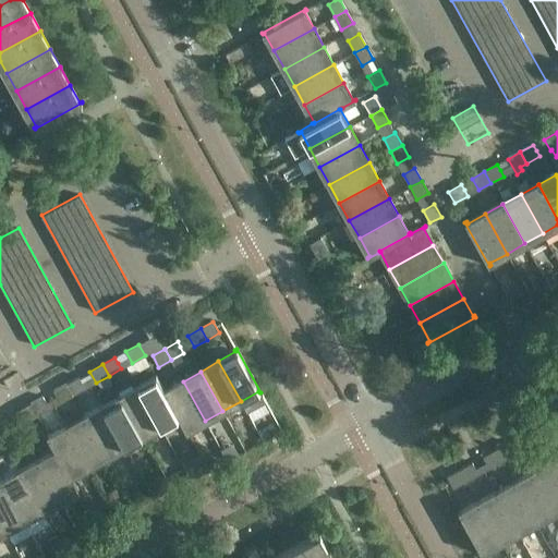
[(179,416),(165,391),(166,391),(165,389),(164,389),(156,375),(155,375),(156,377),(138,387),(160,426),(178,416),(179,416)]
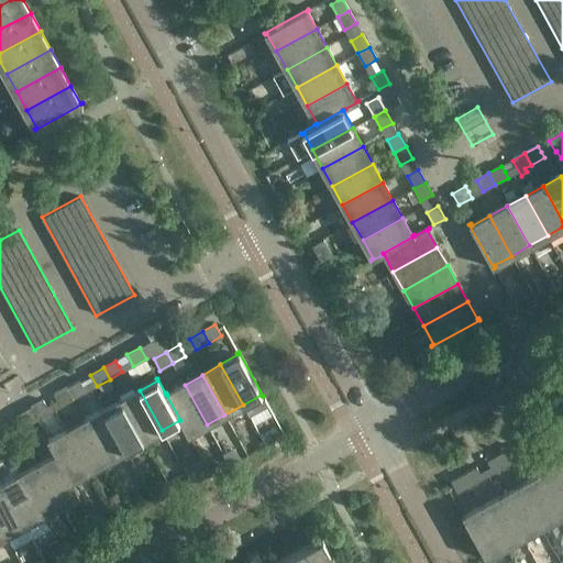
[(86,393),(83,386),(79,381),(67,387),(74,399),(86,393)]
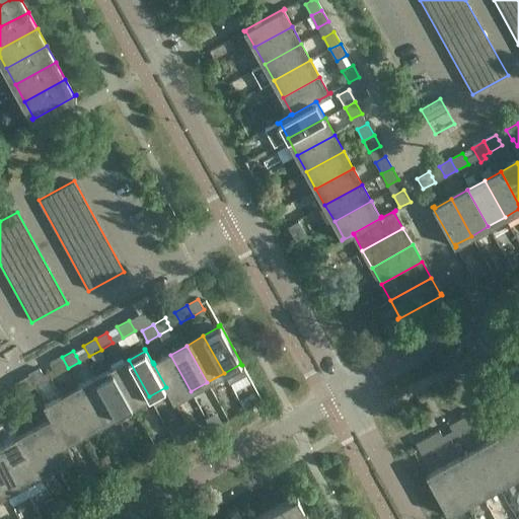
[(191,391),(170,355),(154,364),(153,364),(166,387),(165,387),(166,389),(174,402),(175,402),(174,400),(191,391)]
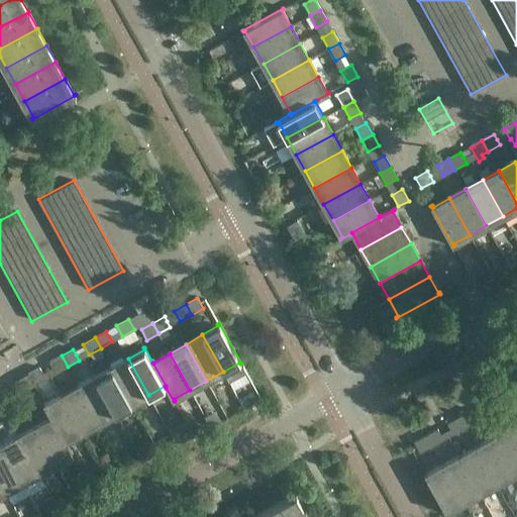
[(68,367),(62,355),(49,363),(56,373),(68,367)]
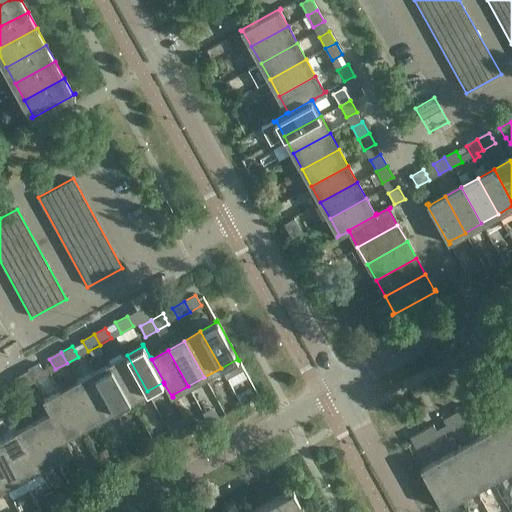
[(147,391),(127,355),(110,364),(130,400),(147,391)]
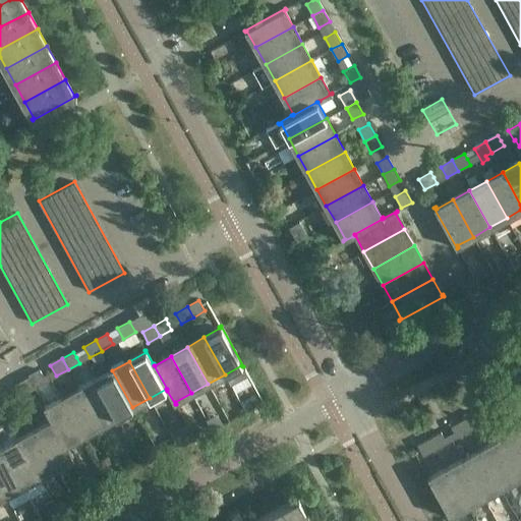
[(46,382),(43,377),(40,370),(29,378),(35,388),(46,382)]
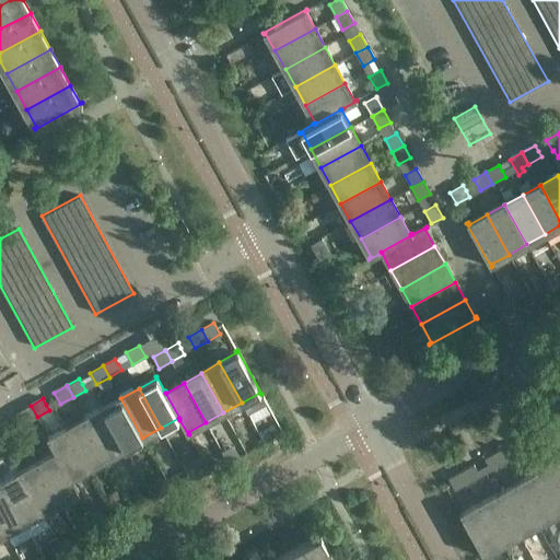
[(142,438),(120,398),(103,408),(125,447),(142,438)]
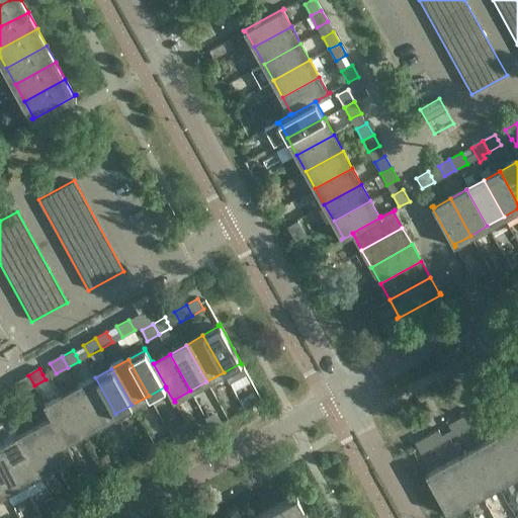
[(115,414),(95,377),(78,386),(98,424),(115,414)]
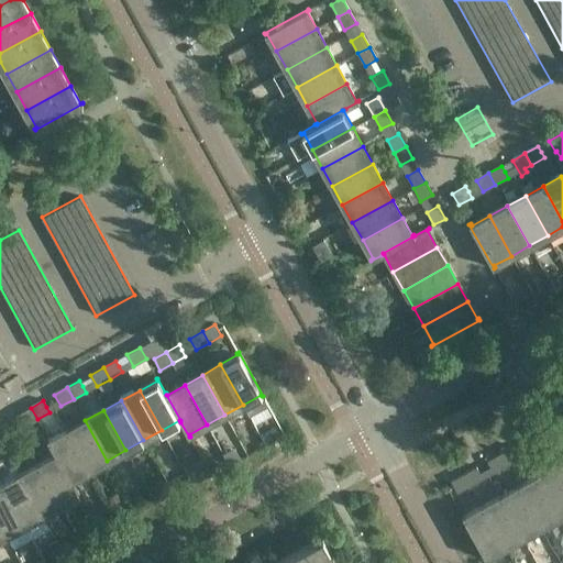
[(107,461),(85,420),(67,430),(89,471),(107,461)]
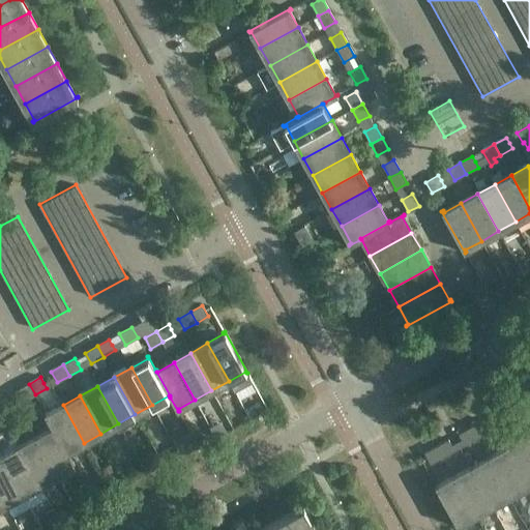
[(36,412),(31,401),(19,407),(25,418),(36,412)]
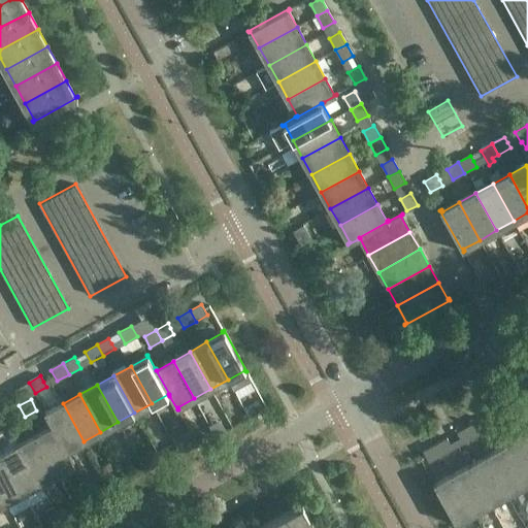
[(521,411),(518,406),(515,400),(503,407),(508,418),(521,411)]
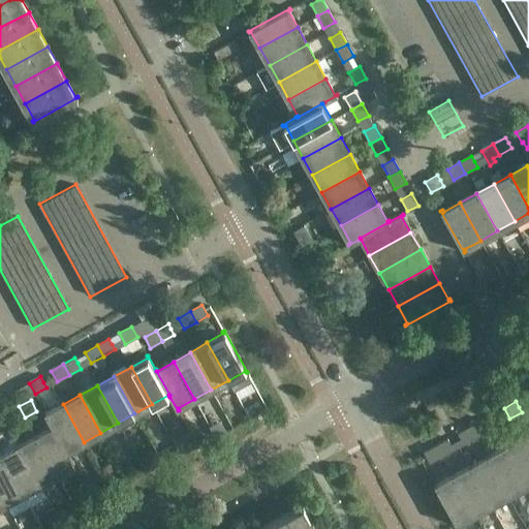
[(84,442),(63,404),(47,413),(45,411),(43,412),(52,427),(53,428),(66,452),(67,452),(84,442)]
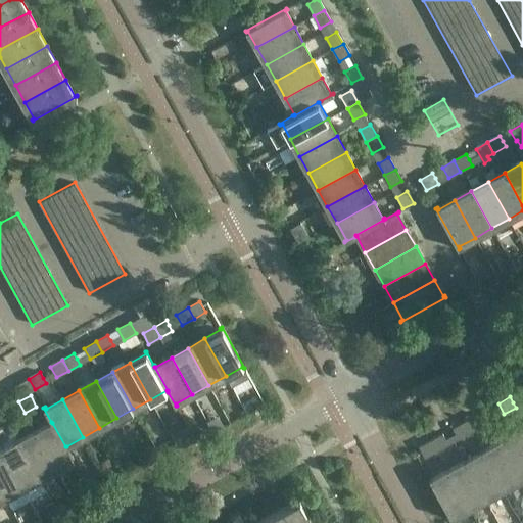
[(25,413),(18,401),(6,409),(12,419),(25,413)]
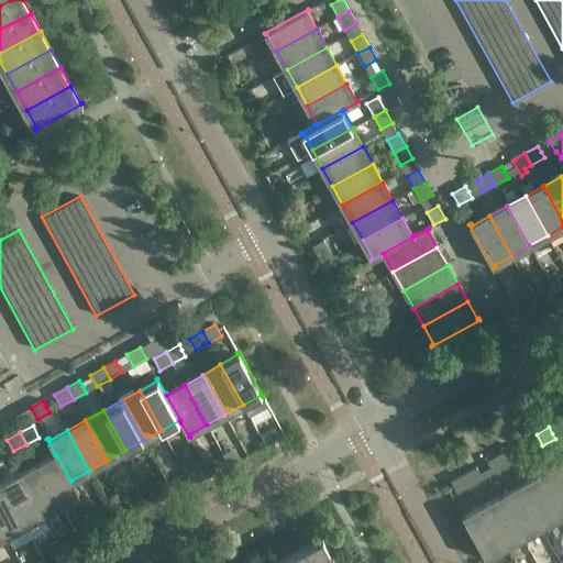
[(542,445),(537,434),(523,441),(530,453),(542,445)]
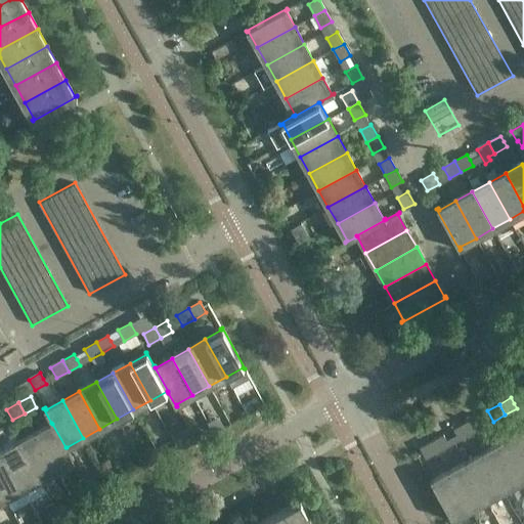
[(483,427),(480,422),(477,417),(466,423),(471,434),(483,427)]
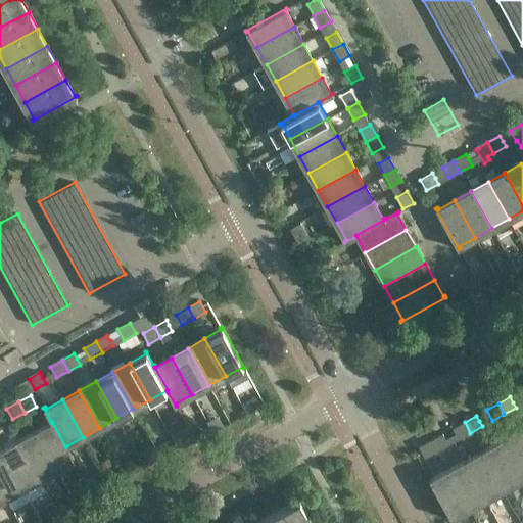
[(470,433),(465,422),(453,428),(459,439),(470,433)]
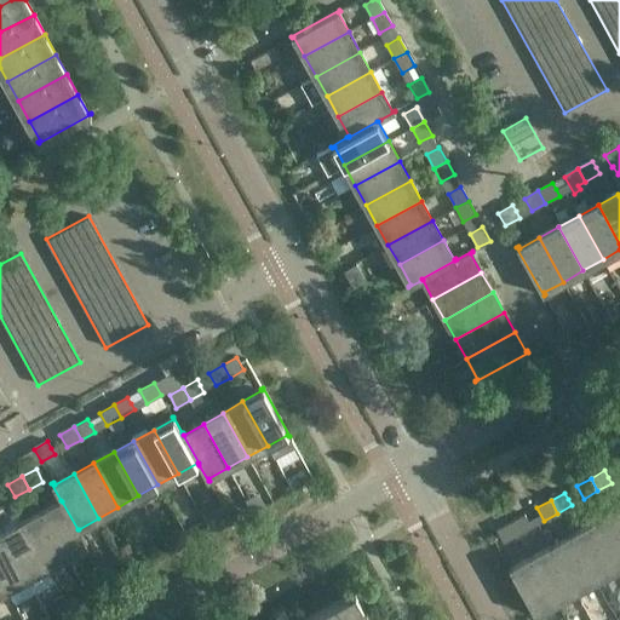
[(62,501),(42,512),(67,557),(86,546),(87,549),(89,547),(80,530),(79,529),(78,529),(62,501)]
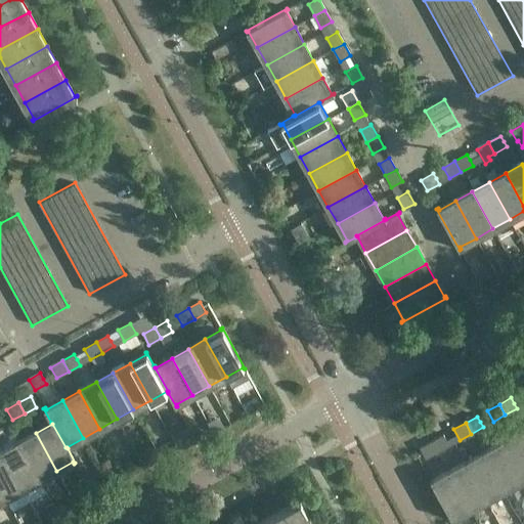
[(56,471),(36,433),(18,442),(39,480),(56,471)]
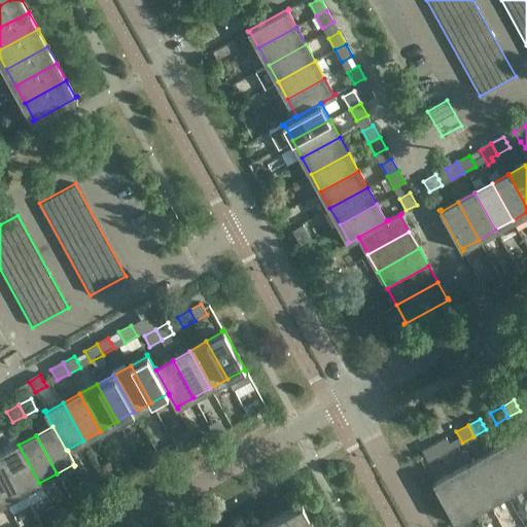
[(479,445),(473,436),(462,443),(467,452),(479,445)]
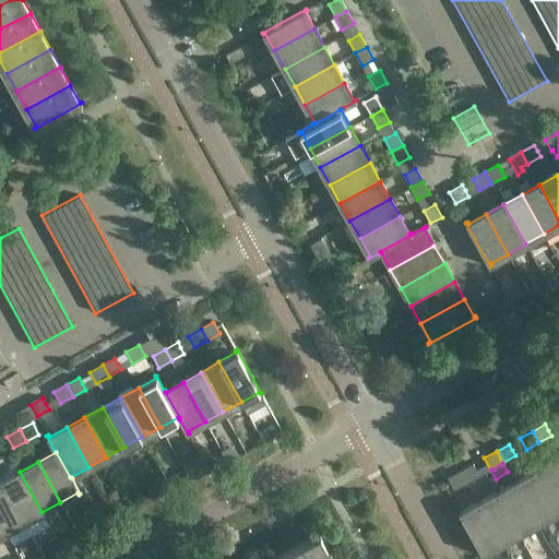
[(479,475),(476,470),(473,464),(461,471),(467,483),(479,475)]
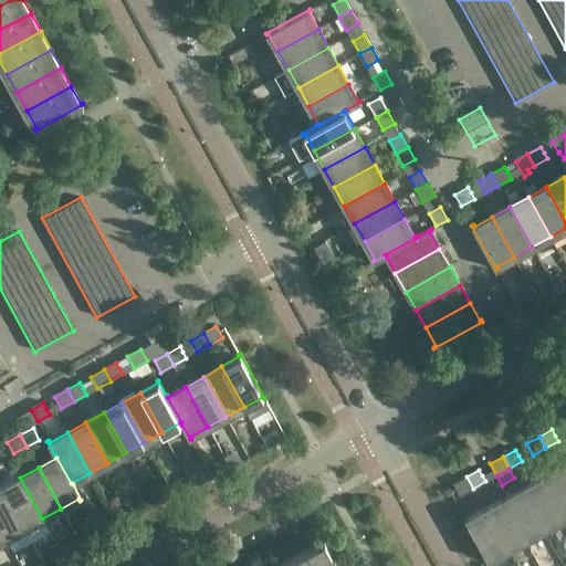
[(565,516),(565,485),(557,470),(540,480),(562,520),(565,516)]
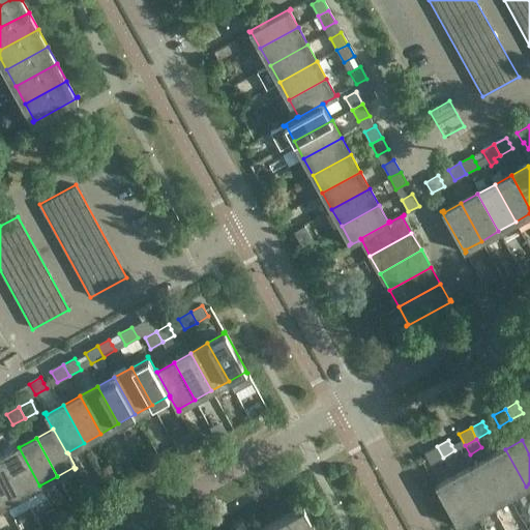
[(443,458),(437,446),(424,453),(431,464),(443,458)]
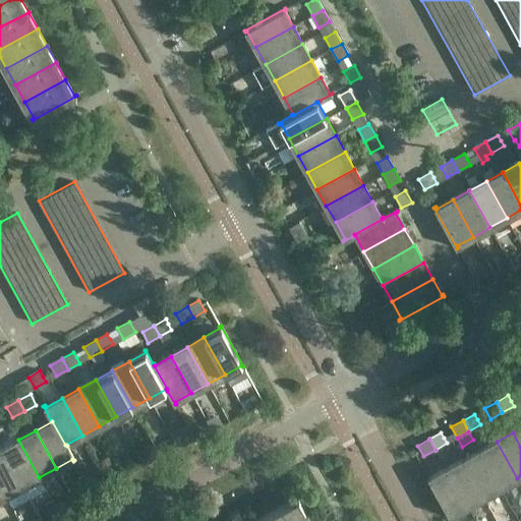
[(39,477),(18,440),(2,449),(22,486),(39,477)]
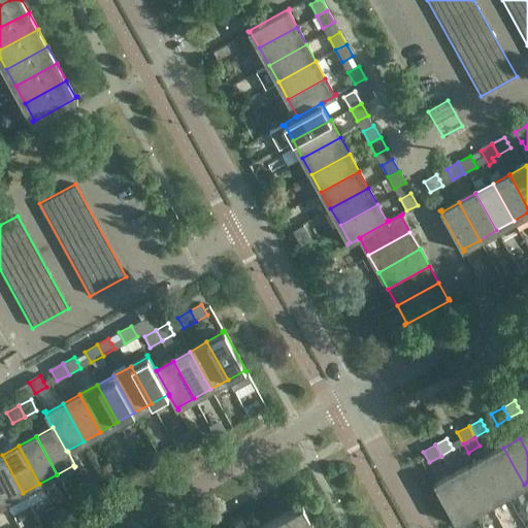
[(524,485),(503,448),(486,457),(506,494),(524,485)]
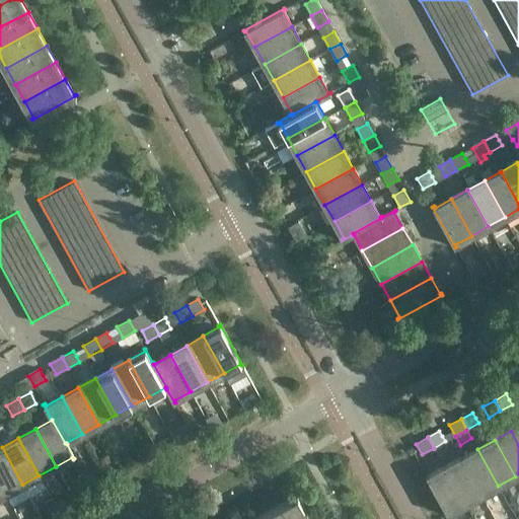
[(22,485),(2,447),(0,448),(0,484),(5,494),(22,485)]
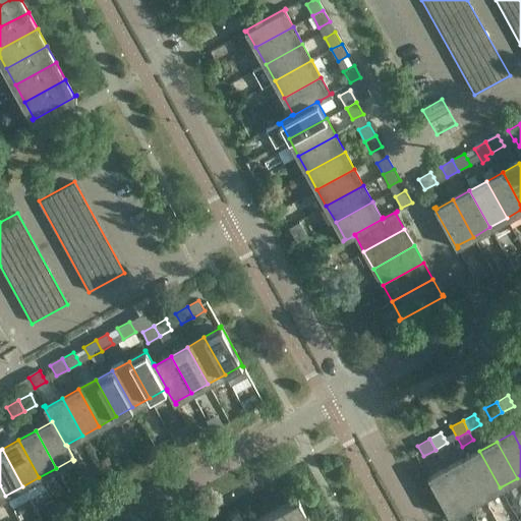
[(500,487),(479,451),(463,460),(483,497),(500,487)]
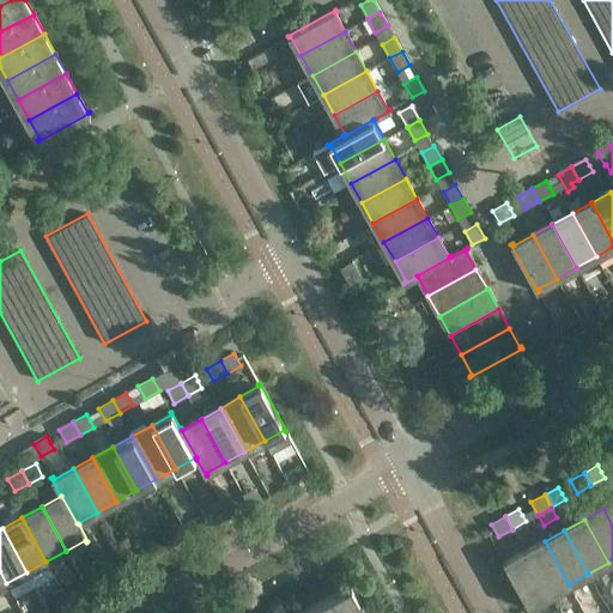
[(569,584),(545,541),(525,552),(548,595),(569,584)]
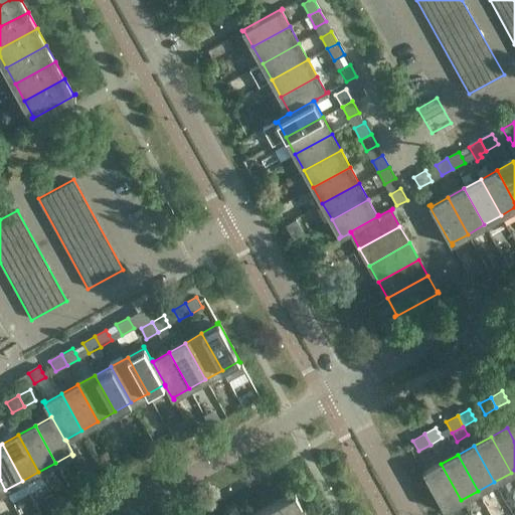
[(461,500),(441,464),(424,473),(423,471),(422,472),(445,512),(446,511),(445,509),(461,500)]
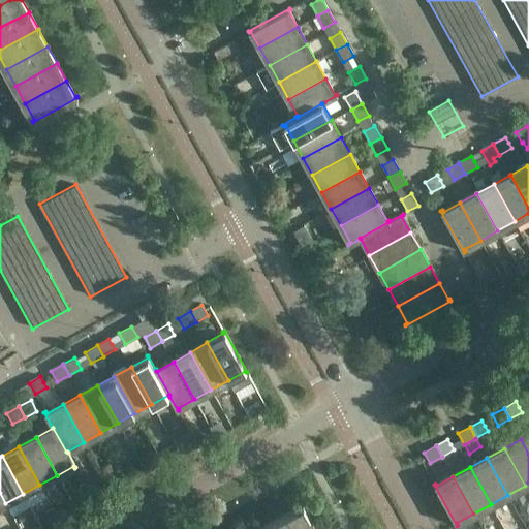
[(302,528),(311,524),(302,507),(304,506),(303,505),(259,528),(302,528)]
